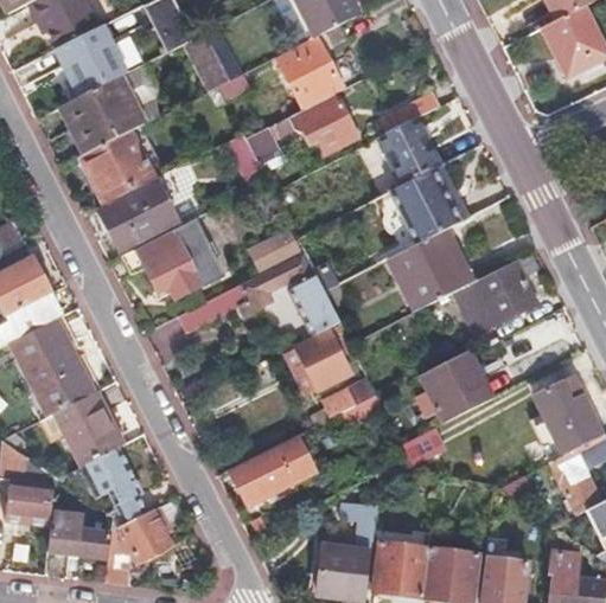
[(1,0),(7,12),(13,8),(8,0),(1,0)]
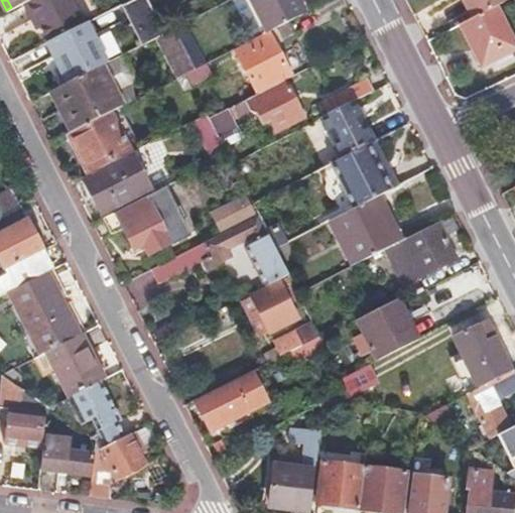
[(82,22),(71,0),(25,0),(23,1),(33,20),(36,18),(40,25),(47,39),(82,22)]
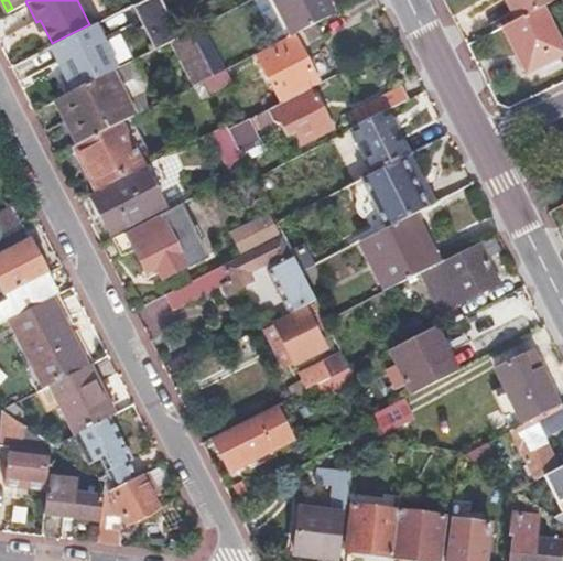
[(166,7),(163,0),(134,0),(158,45),(172,39),(181,34),(166,7)]
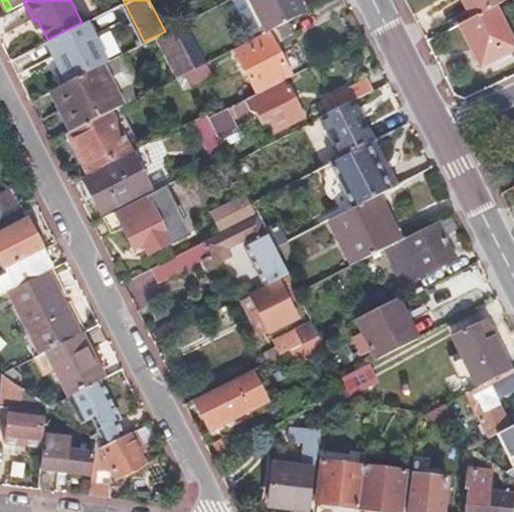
[(232,0),(247,31),(258,26),(244,0),(232,0)]
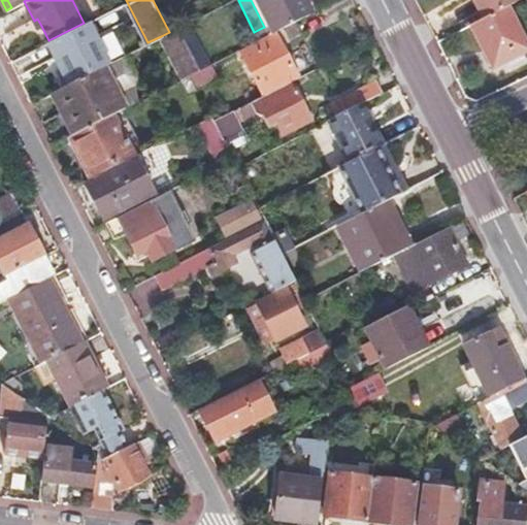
[(259,0),(275,30),(294,20),(315,9),(310,0),(259,0)]
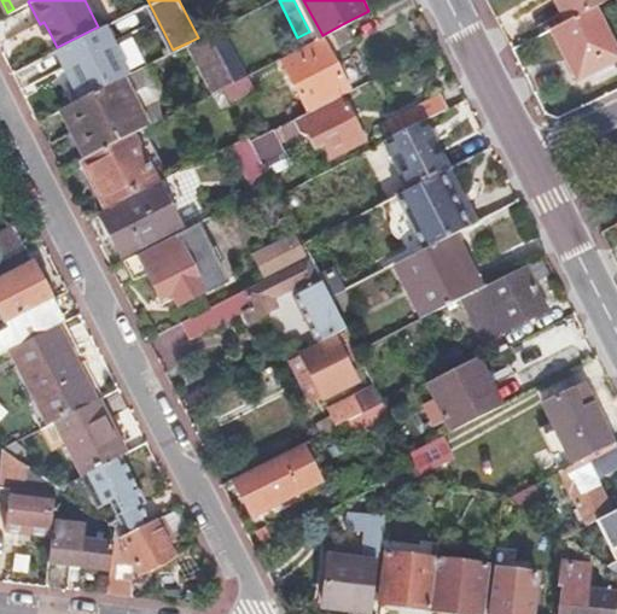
[(552,0),(563,22),(595,5),(605,0),(552,0)]
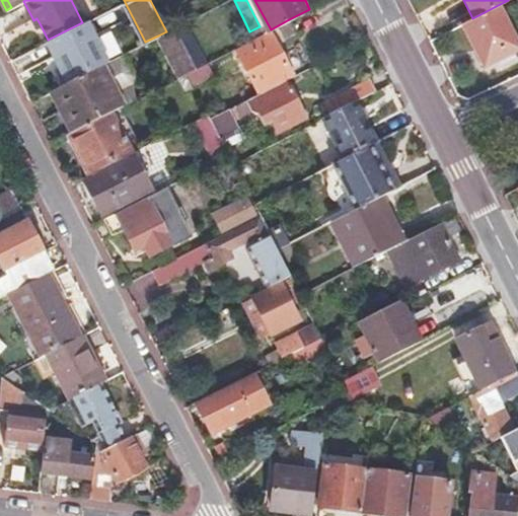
[(517,40),(500,4),(472,18),(462,23),(485,65),(517,48),(517,40)]
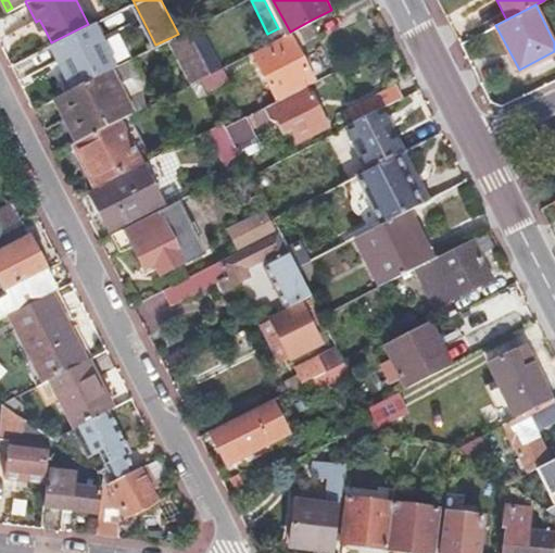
[(122,7),(95,19),(101,34),(128,22),(122,7)]
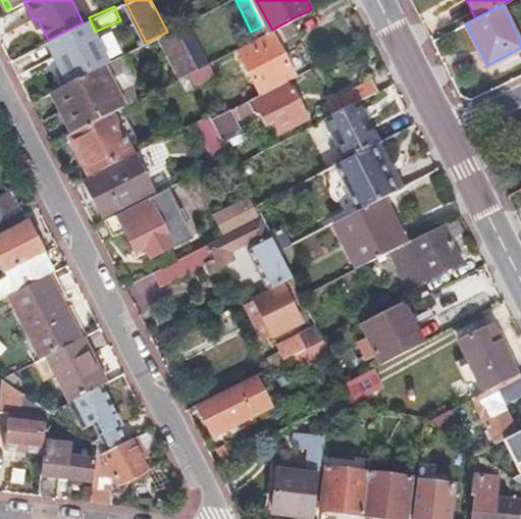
[(291,19),(272,30),(278,42),(298,33),(291,19)]
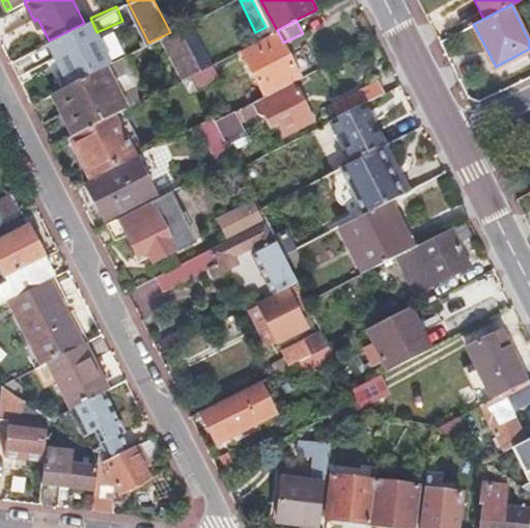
[(104,65),(110,62),(88,21),(84,23),(49,40),(56,54),(54,55),(68,84),(104,65)]
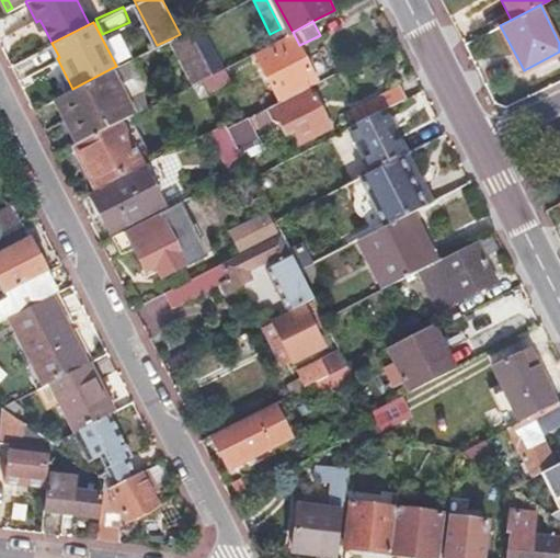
[(212,72),(190,29),(180,34),(171,38),(193,82),(203,77),(212,72)]
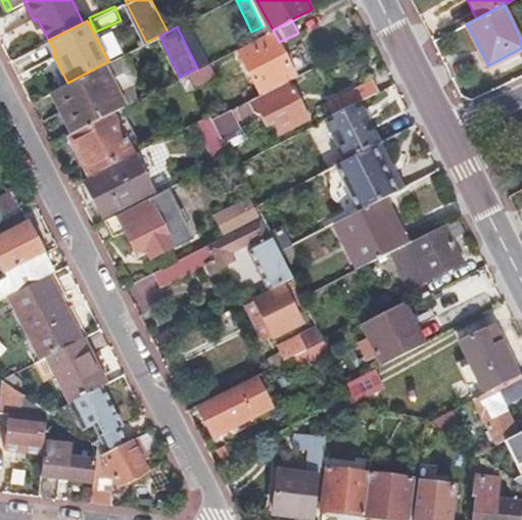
[(279,42),(273,30),(238,47),(262,93),(289,79),(296,75),(279,42)]
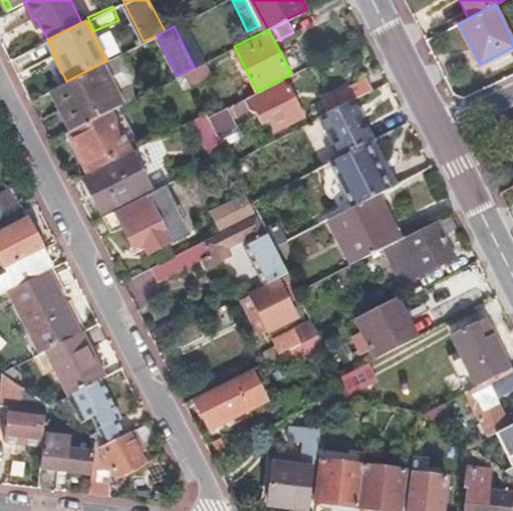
[(205,61),(194,66),(186,70),(192,82),(210,71),(205,61)]
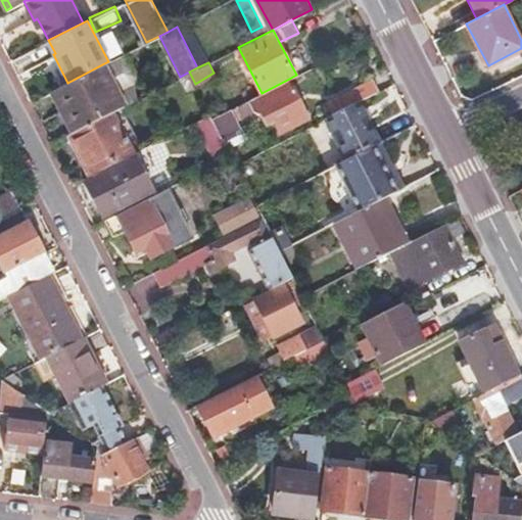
[(124,105),(102,64),(67,83),(52,90),(73,132),(122,106),(124,105)]
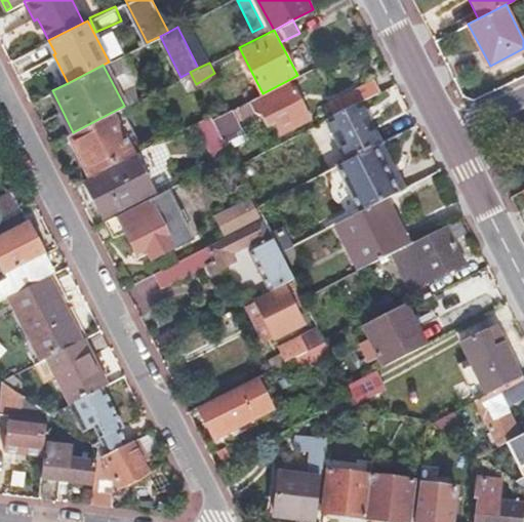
[(290,79),(263,93),(213,118),(226,142),(241,134),(237,128),(242,125),(239,118),(269,104),(283,132),(311,119),(290,79)]
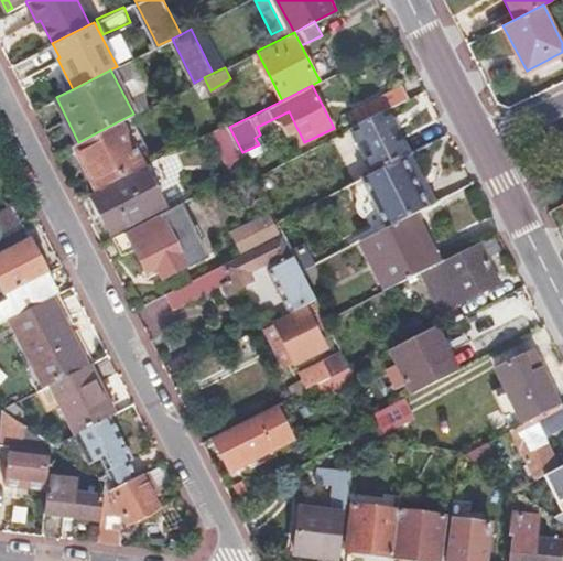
[(387,109),(389,108),(381,94),(352,109),(359,123),(387,109)]
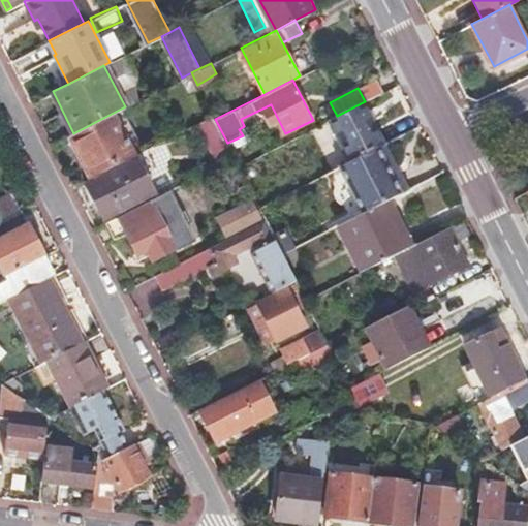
[(384,144),(363,102),(337,116),(330,119),(351,160),(384,144)]
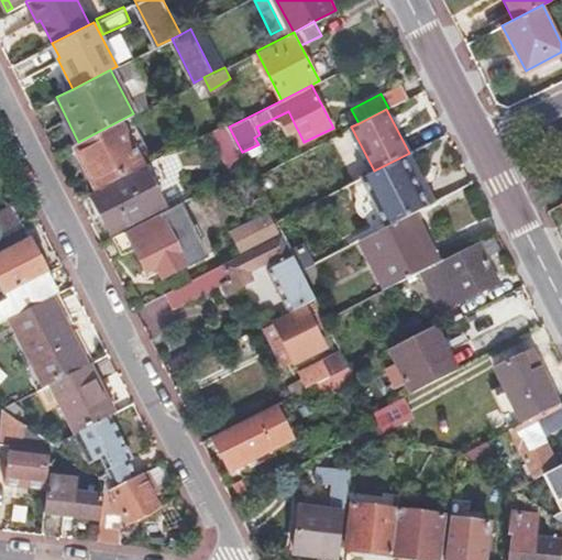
[(131,114),(78,142),(77,143),(98,186),(154,158),(131,114)]
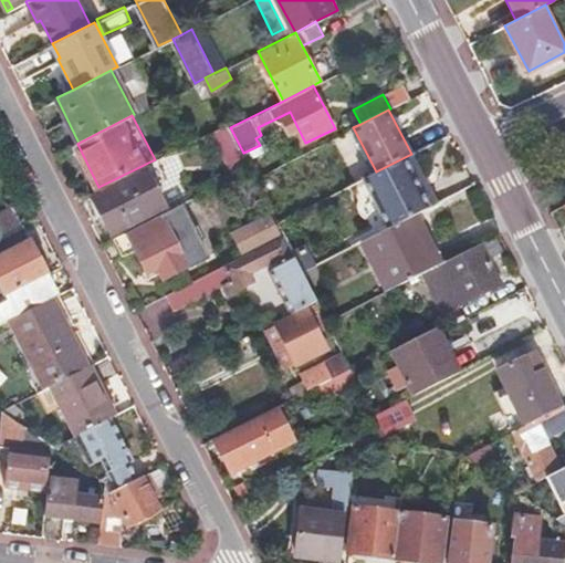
[(230,127),(228,123),(213,131),(237,176),(251,168),(243,153),(230,127)]
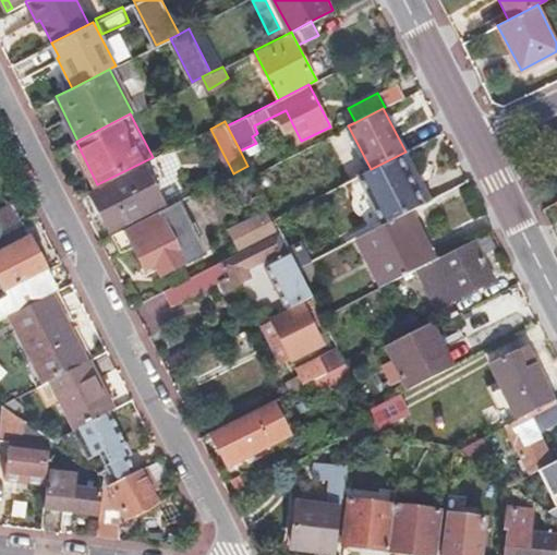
[(166,202),(146,164),(91,192),(109,230),(166,202)]
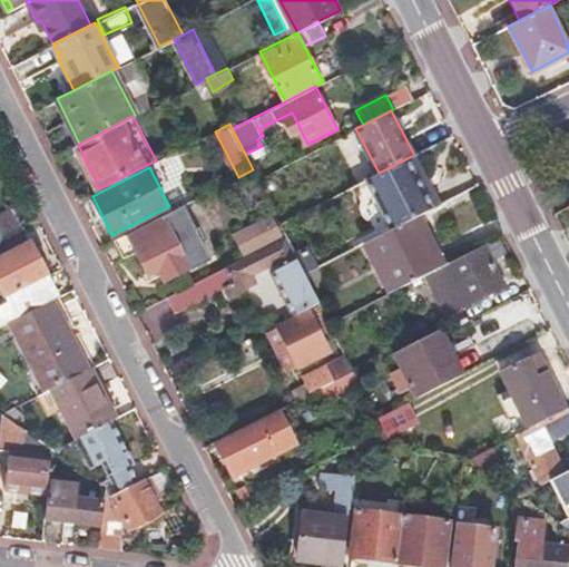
[(207,257),(182,205),(115,238),(124,255),(138,248),(149,272),(159,267),(166,277),(207,257)]
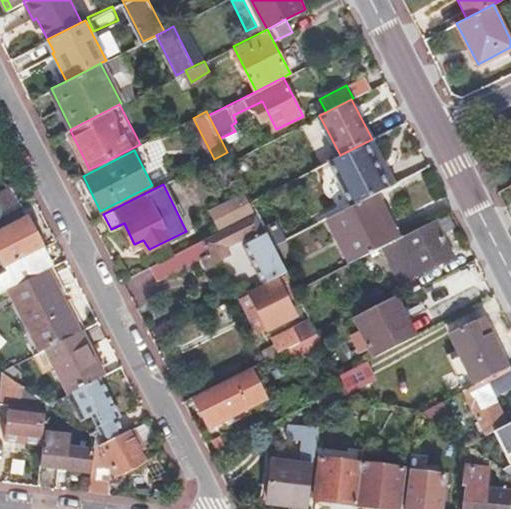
[(0,214),(20,204),(12,188),(0,193),(0,214)]
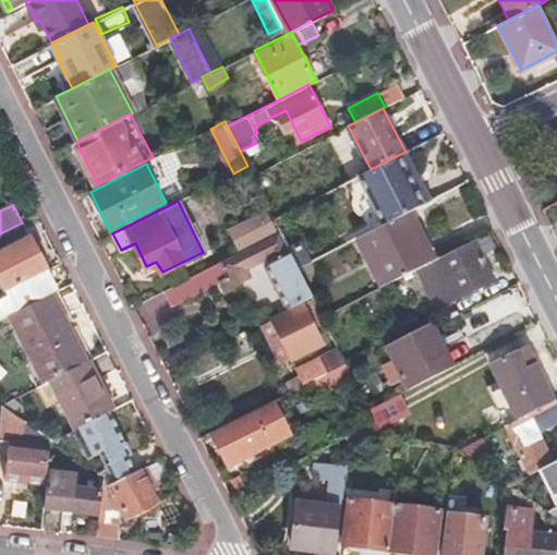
[(436,257),(411,209),(358,237),(383,285),(418,267),(436,257)]
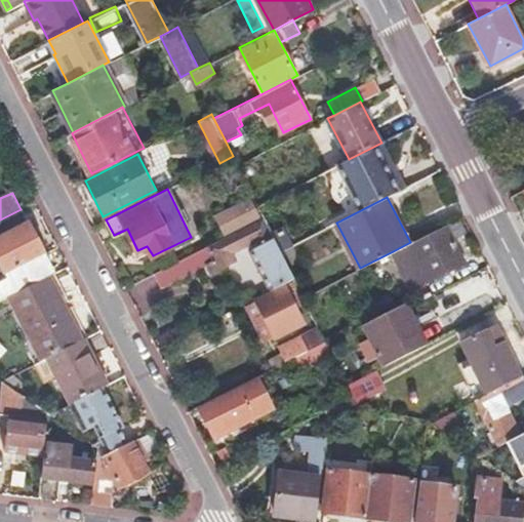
[(259,218),(250,201),(217,216),(226,234),(259,218)]
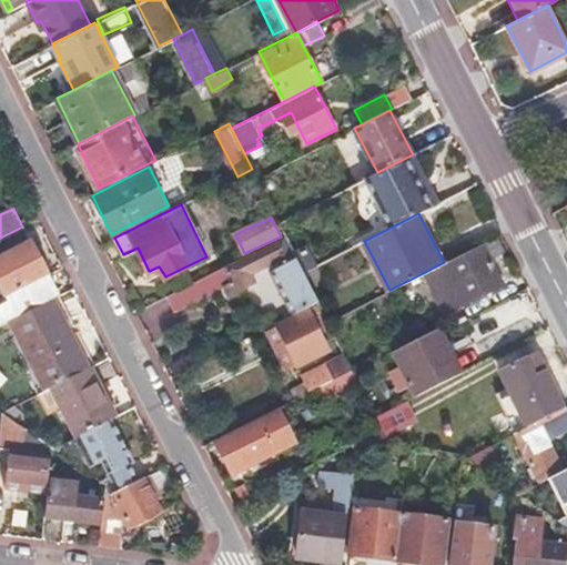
[(50,274),(26,225),(22,226),(0,238),(0,282),(4,292),(7,295),(50,274)]
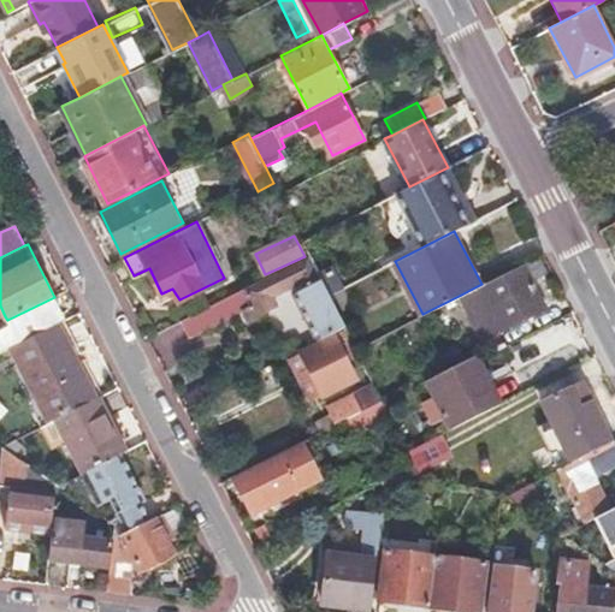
[(330,293),(309,255),(243,289),(250,304),(242,308),(247,318),(276,303),(272,295),(293,285),(296,292),(299,291),(324,338),(333,333),(347,327),(341,316),(330,293)]
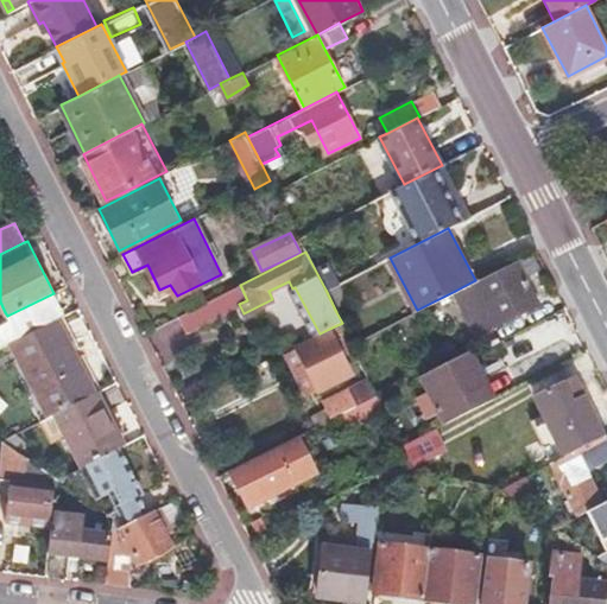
[(536,261),(531,252),(517,259),(522,267),(536,261)]
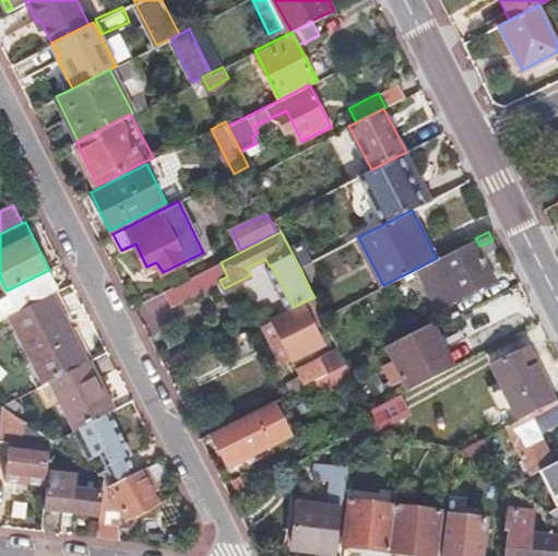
[(475,238),(437,258),(418,268),(439,307),(496,279),(479,246),(475,238)]
